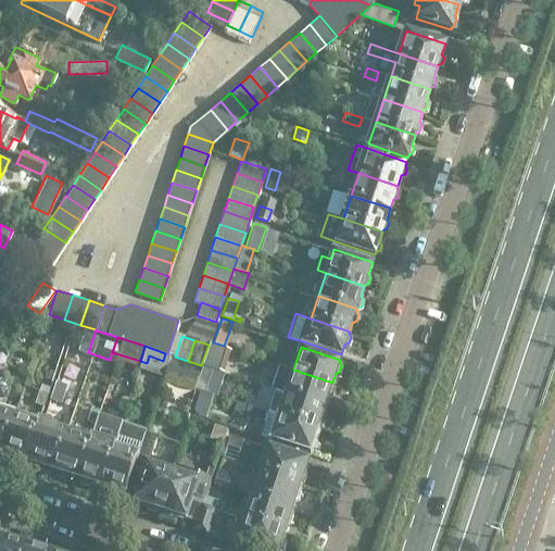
[(198,371),(168,361),(163,379),(192,389),(198,371)]
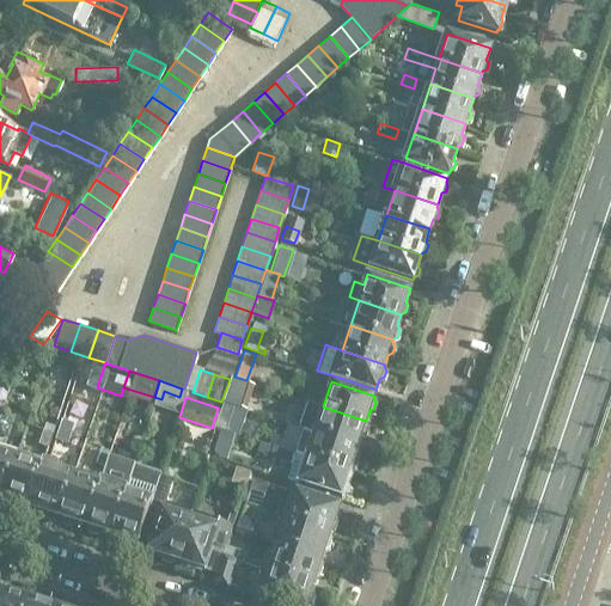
[(221,402),(213,424),(238,433),(246,408),(222,399),(221,402)]
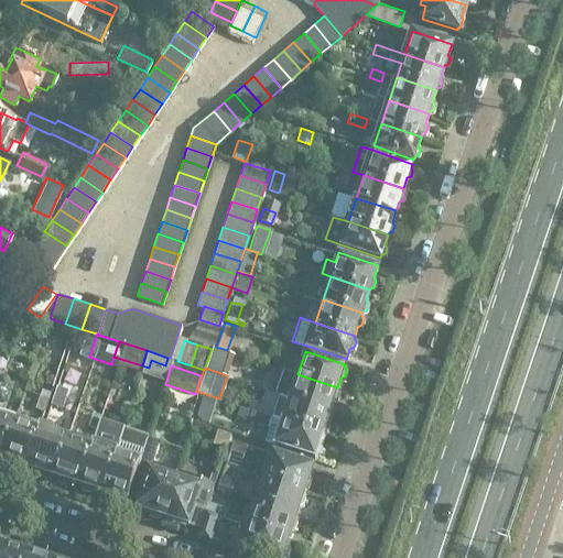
[(337,387),(298,374),(290,396),(329,409),(333,400),(336,398),(338,393),(336,390),(337,387)]
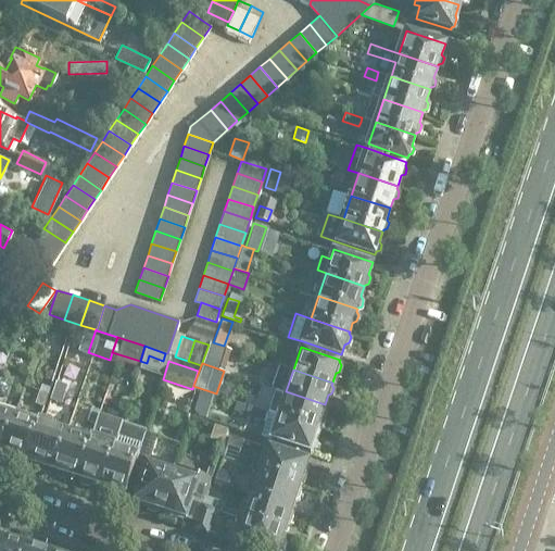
[(60,401),(64,389),(52,385),(49,398),(60,401)]
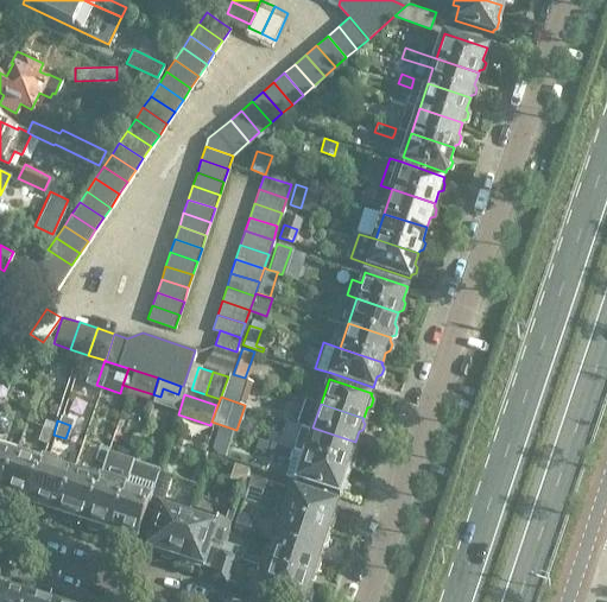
[(301,424),(292,448),(347,466),(351,463),(353,457),(352,452),(355,442),(313,428),(313,429),(301,424)]
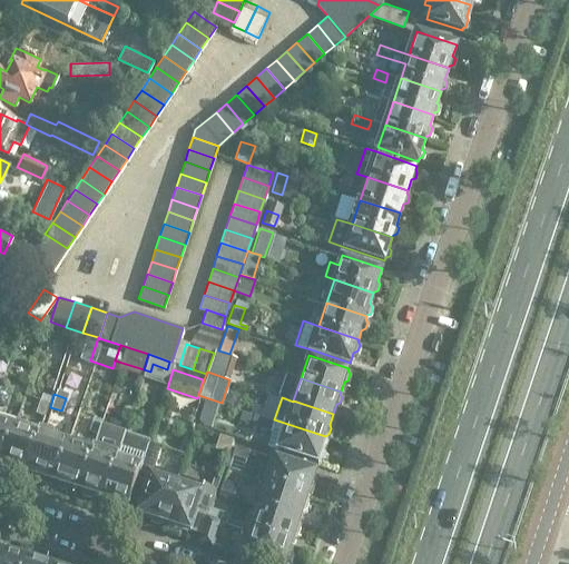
[(48,401),(39,398),(36,409),(45,413),(48,401)]
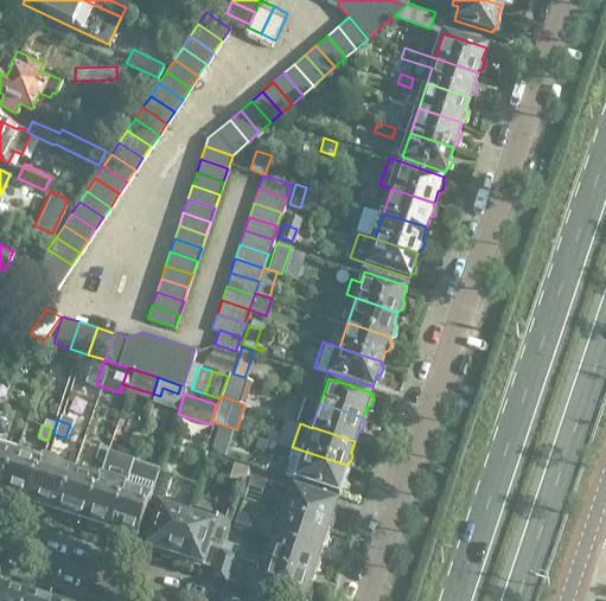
[(216,451),(223,453),(229,434),(215,430),(211,443),(216,451)]
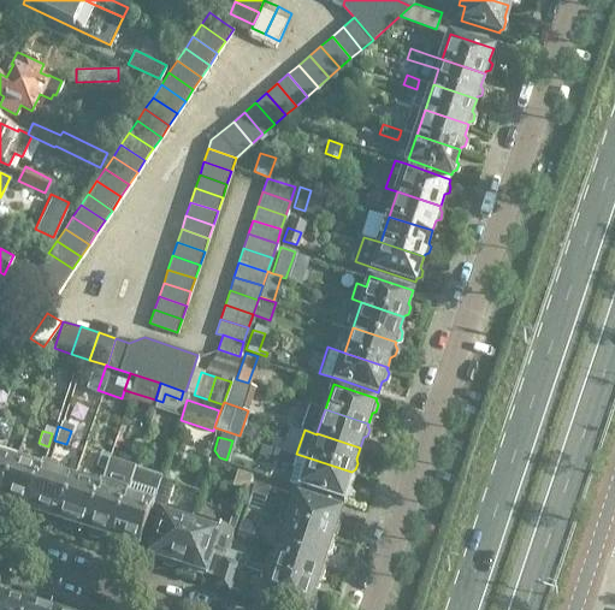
[(16,452),(0,446),(0,501),(1,501),(16,452)]
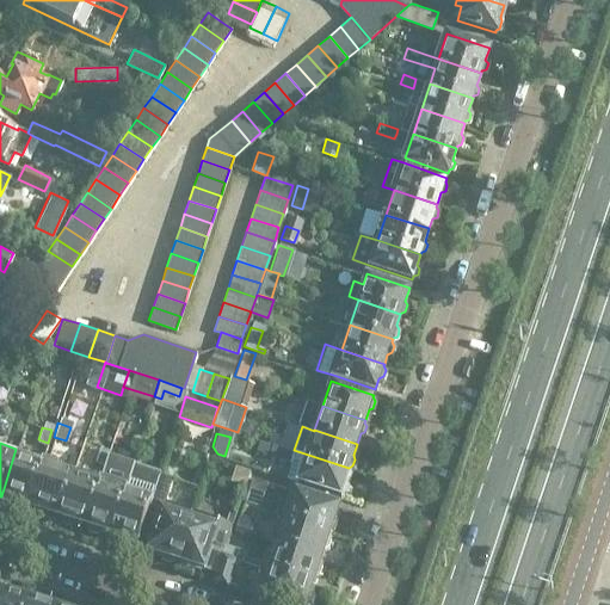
[(297,480),(339,494),(340,492),(345,489),(346,483),(345,480),(349,468),(294,450),(293,449),(271,443),(267,454),(290,461),(284,475),(297,480)]
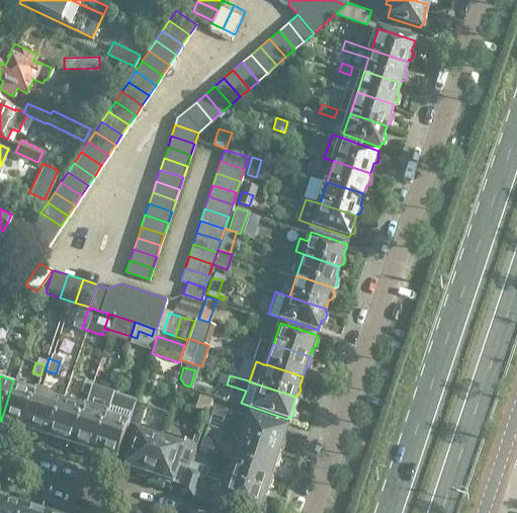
[(84,404),(72,443),(73,444),(74,447),(81,449),(83,447),(93,450),(113,388),(116,379),(109,376),(106,385),(102,396),(88,392),(84,404)]
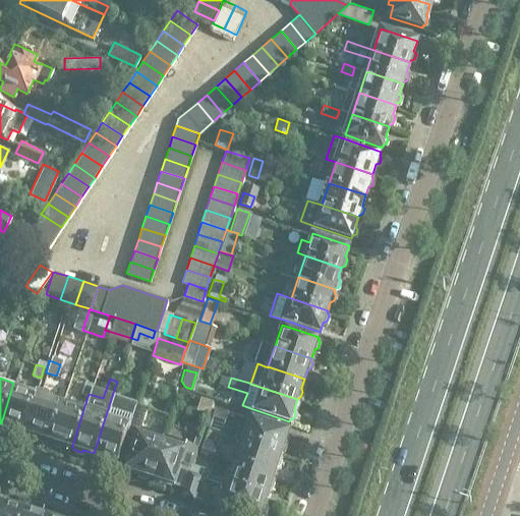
[(92,382),(83,380),(80,391),(89,394),(92,382)]
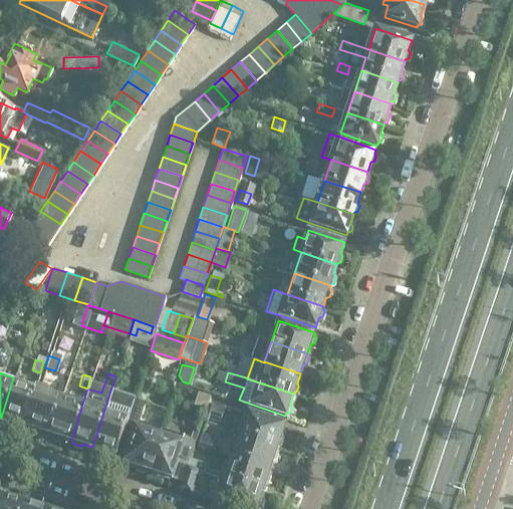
[(22,426),(35,386),(13,377),(1,418),(2,419),(3,422),(9,424),(12,422),(22,426)]
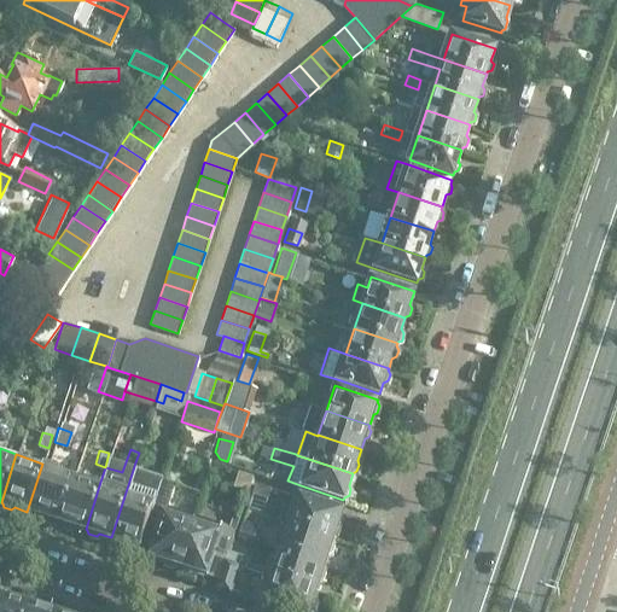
[(59,520),(74,473),(47,465),(42,464),(27,512),(33,512),(44,516),(45,520),(53,523),(57,520),(59,520)]
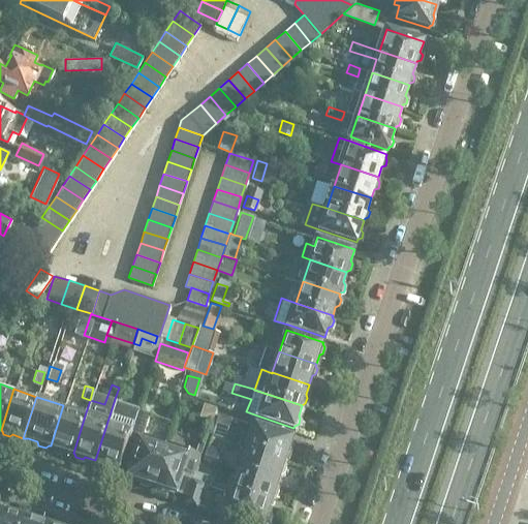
[(215,406),(203,402),(198,414),(210,419),(215,406)]
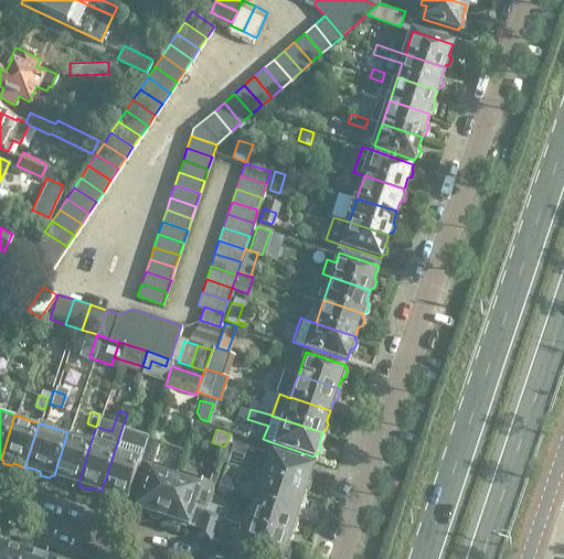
[(78,483),(92,440),(67,432),(54,475),(55,476),(56,480),(64,482),(67,480),(78,483)]
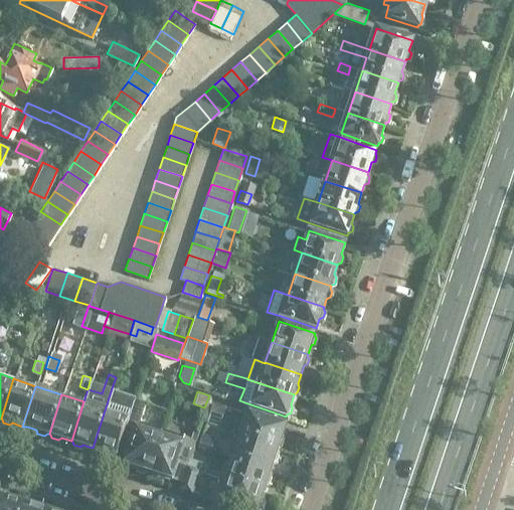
[(221,413),(224,404),(211,400),(208,409),(221,413)]
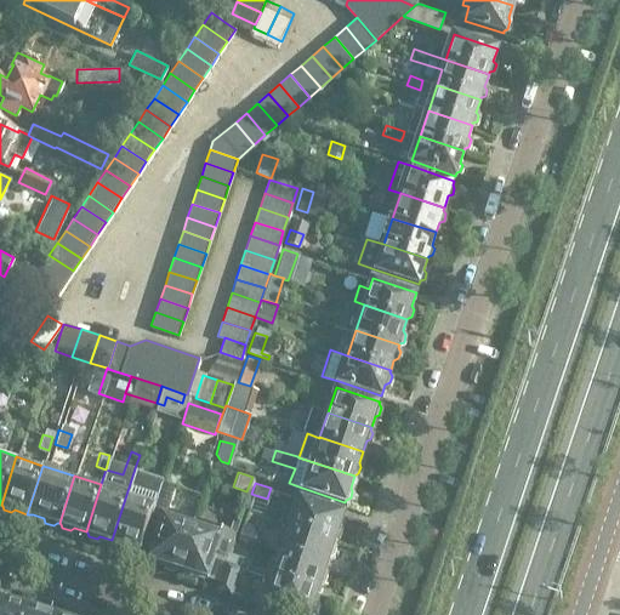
[(128,493),(112,540),(114,541),(115,546),(123,548),(126,546),(140,550),(149,519),(155,501),(128,493)]
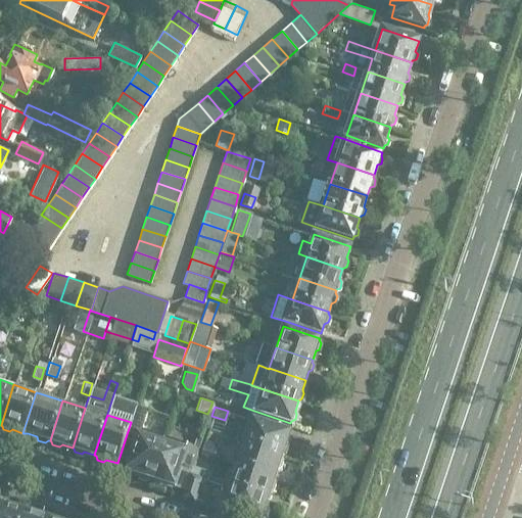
[(148,477),(149,477),(163,436),(139,428),(142,420),(132,417),(131,422),(126,437),(135,440),(126,470),(135,473),(137,476),(145,479),(148,477)]
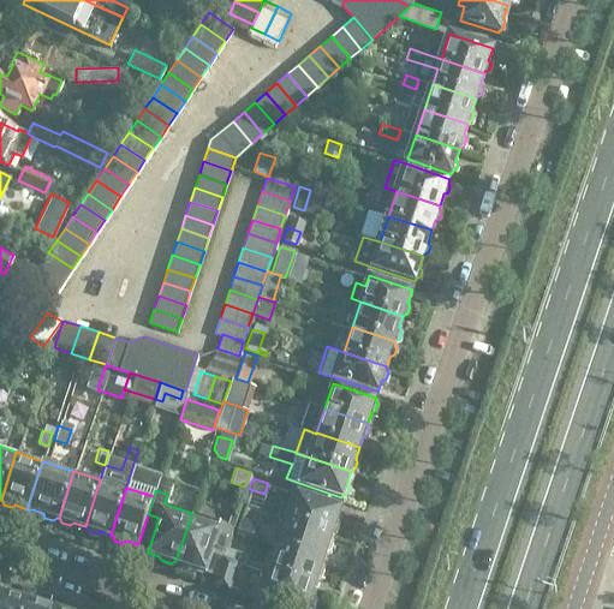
[(292,506),(287,519),(331,533),(332,530),(335,529),(338,523),(335,518),(339,507),(291,491),(287,503),(292,506)]
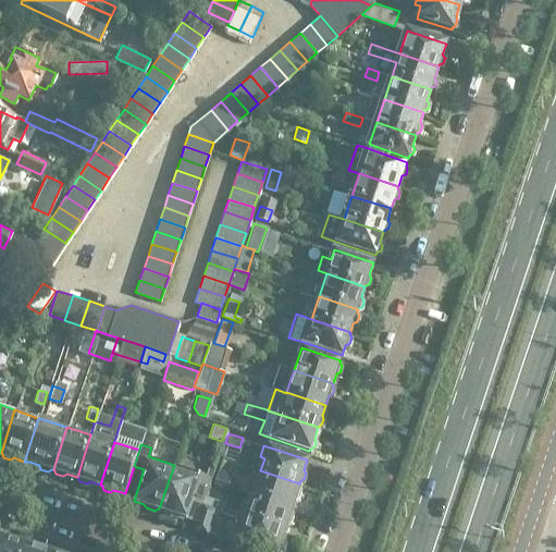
[(206,475),(199,473),(174,465),(159,508),(161,510),(162,513),(171,516),(173,514),(196,522),(201,503),(205,494),(212,470),(207,468),(206,475)]
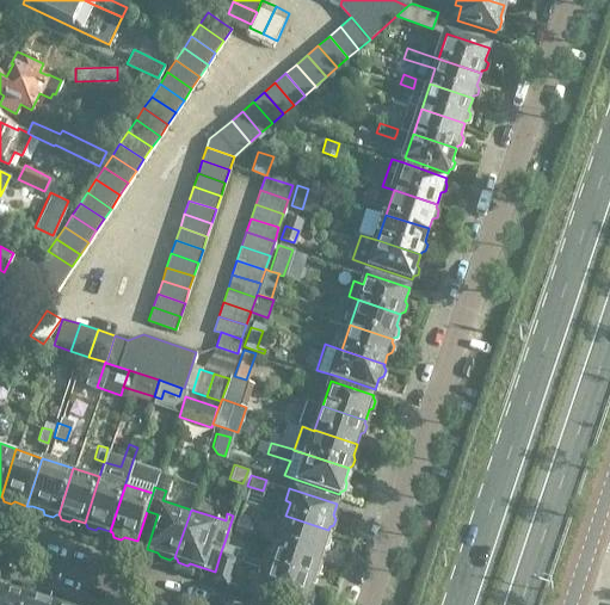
[(277,542),(320,556),(325,544),(327,543),(330,536),(328,531),(328,530),(285,516),(281,530),(276,529),(272,542),(277,543),(277,542)]
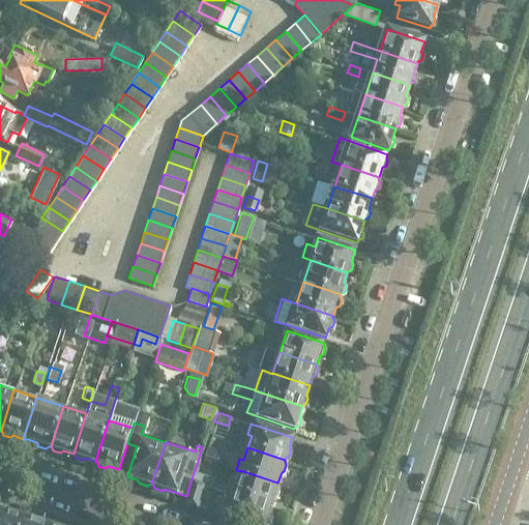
[(218,454),(205,449),(203,458),(216,462),(218,454)]
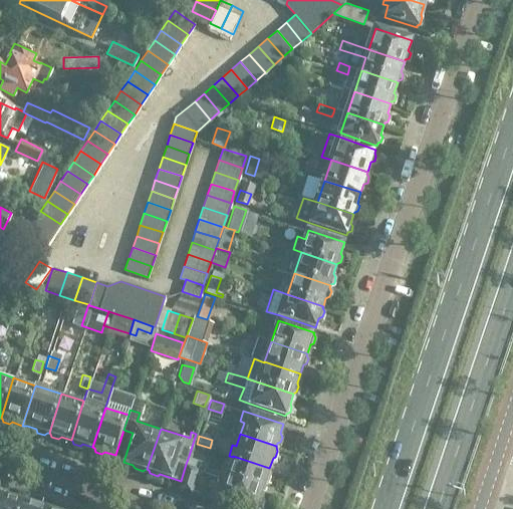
[(186,464),(199,468),(202,460),(189,456),(186,464)]
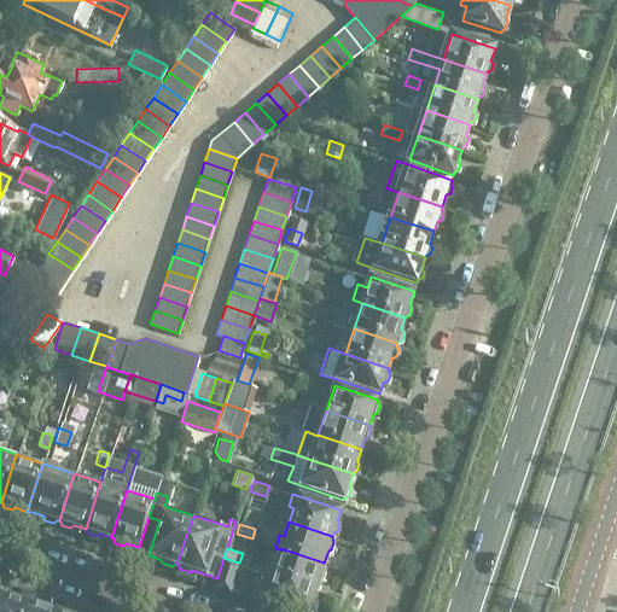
[(271,560),(267,572),(315,588),(319,577),(322,576),(325,569),(324,565),(324,563),(280,548),(280,549),(277,563),(271,560)]
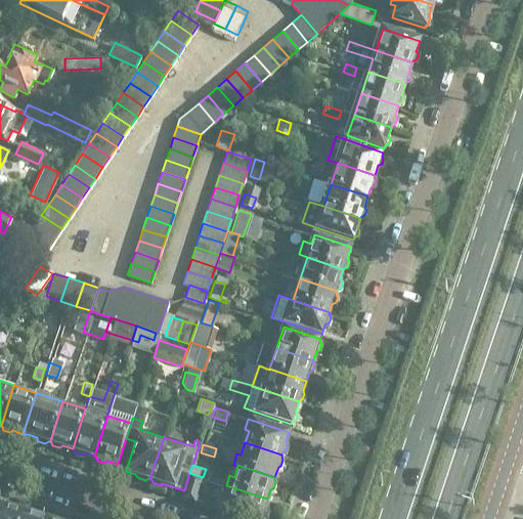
[(194,502),(203,477),(189,473),(184,490),(181,498),(194,502)]
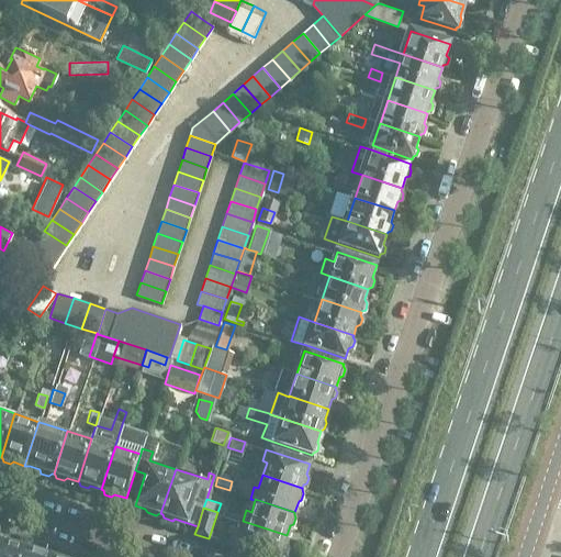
[(233,547),(264,556),(279,556),(281,550),(284,549),(288,541),(287,536),(287,535),(243,521),(242,525),(240,525),(233,547)]
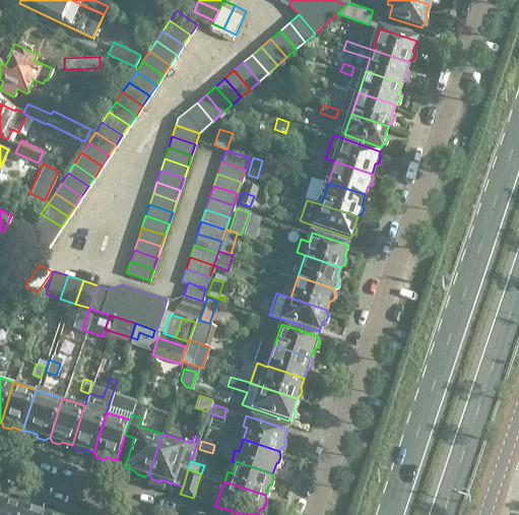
[(3,501),(0,510),(0,514),(22,514),(25,508),(23,507),(22,504),(16,502),(13,504),(4,501),(3,501)]
